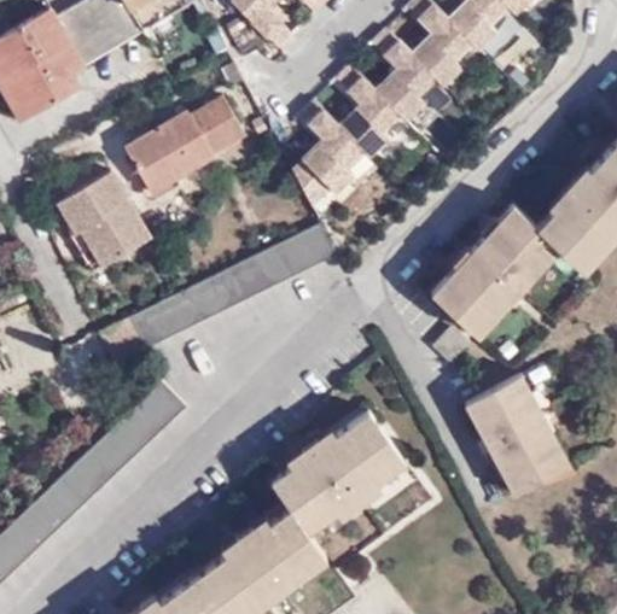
[(79,64),(138,31),(124,10),(104,21),(92,0),(80,0),(51,16),(46,7),(0,33),(0,95),(13,118),(70,87),(65,77),(54,56),(69,48),(79,64)]
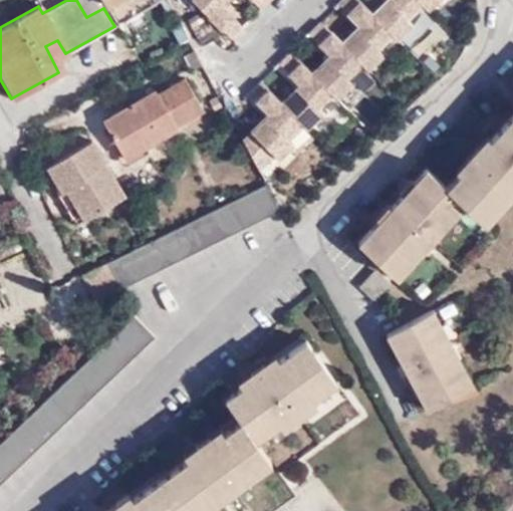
[(114,26),(164,0),(163,0),(76,0),(86,17),(103,8),(114,26)]
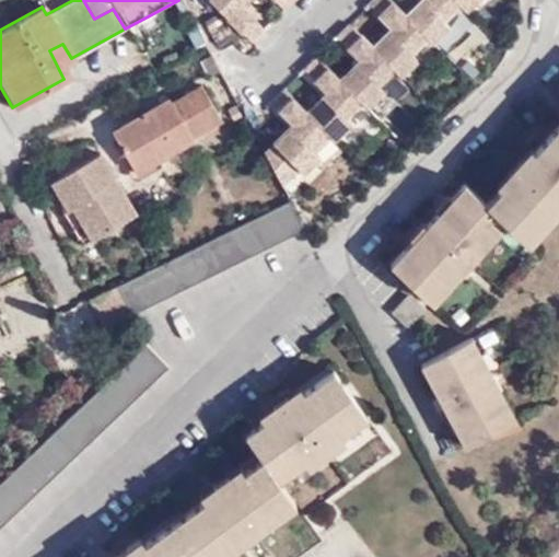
[(245,0),(206,0),(248,43),(263,32),(239,8),(245,0)]
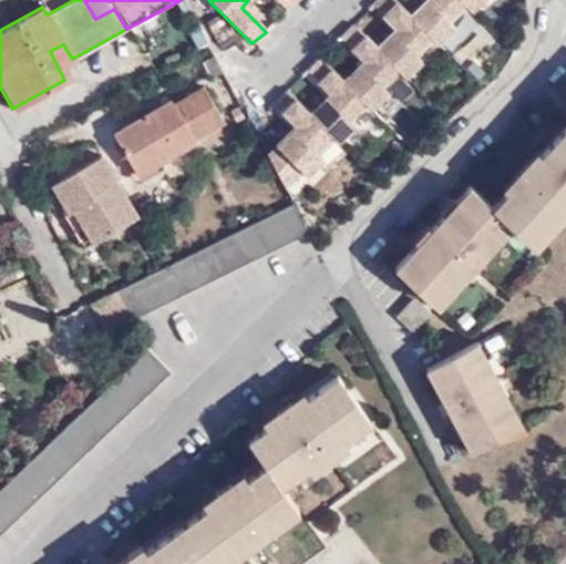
[(274,0),(286,11),(297,0),(274,0)]
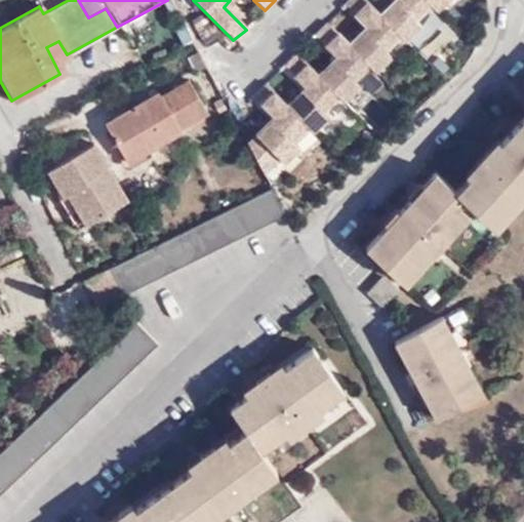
[(385,52),(400,39),(378,17),(362,0),(351,0),(345,6),(366,29),(349,48),(368,69),(373,72),(389,57),(385,52)]
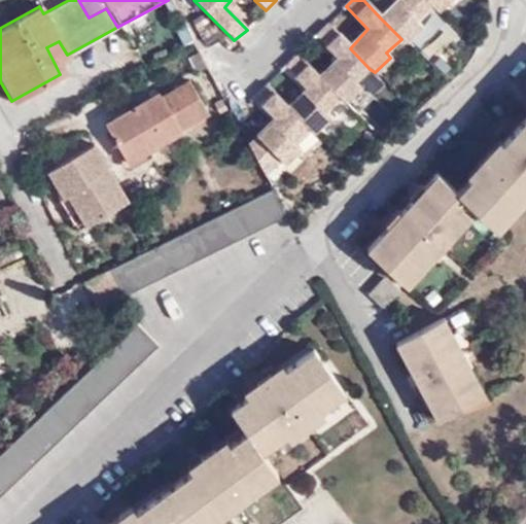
[(416,24),(431,8),(424,0),(396,0),(380,18),(401,39),(405,41),(420,27),(416,24)]
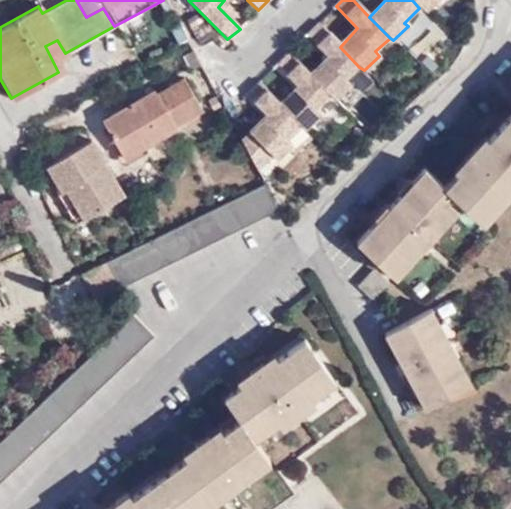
[(412,0),(419,8),(423,11),(434,0),(412,0)]
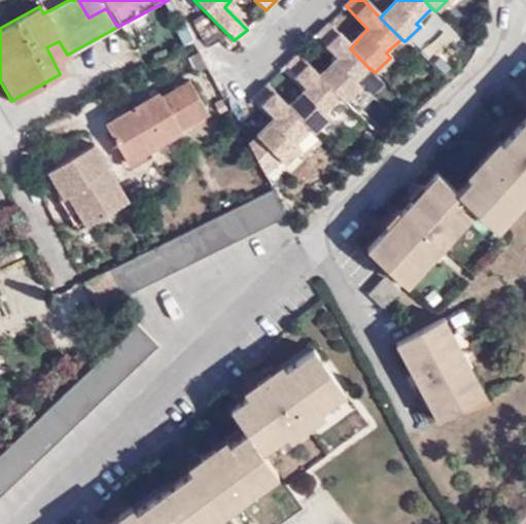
[(354,83),(370,69),(350,48),(327,26),(316,36),(338,60),(317,77),(339,100),(344,103),(358,89),(354,83)]
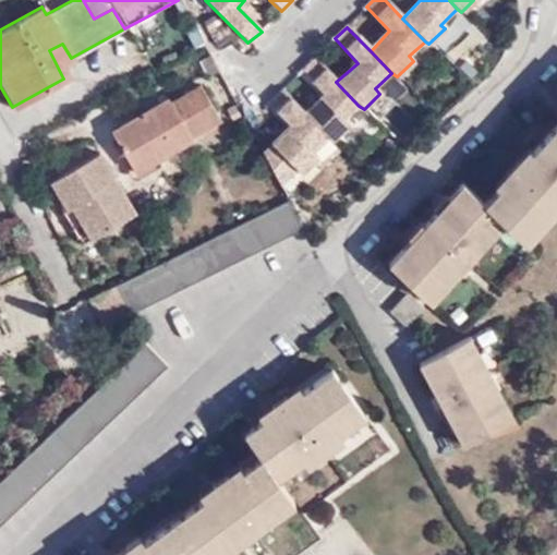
[(49,50),(59,70),(73,63),(71,58),(62,44),(49,50)]
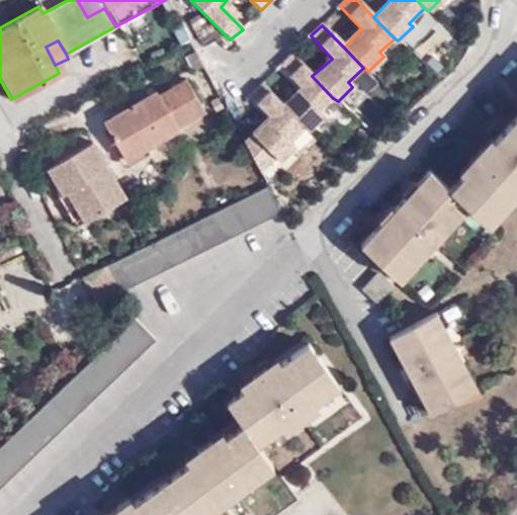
[(283,106),(305,129),(308,132),(323,117),(318,112),(333,98),(312,76),(291,56),(279,67),(302,89),(283,106)]
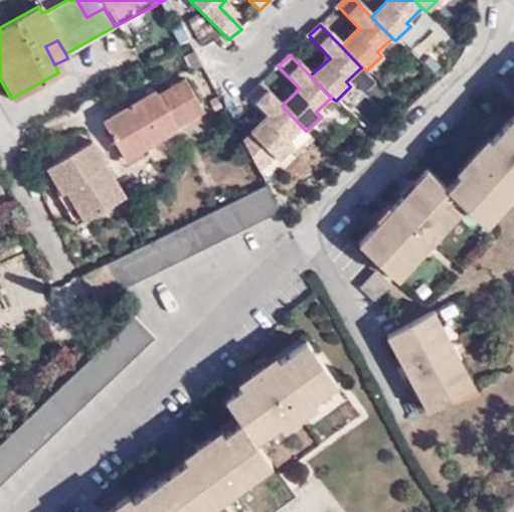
[(102,122),(123,152),(139,143),(144,149),(202,111),(183,78),(158,95),(153,91),(102,122)]
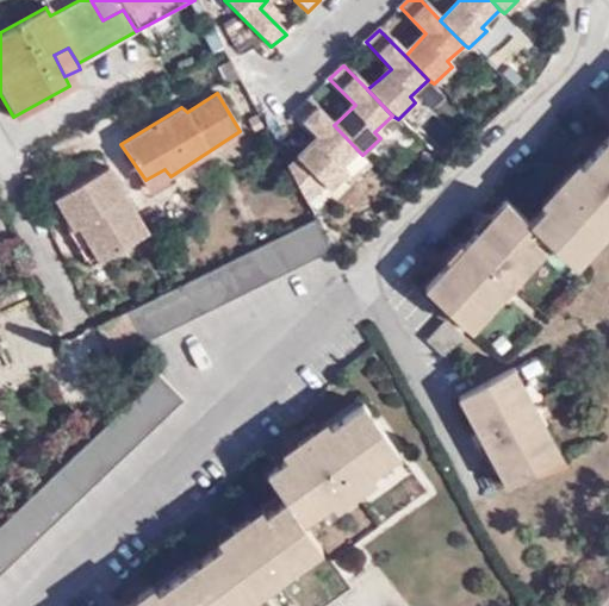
[(291,164),(311,199),(324,187),(329,191),(346,174),(341,169),(359,151),(334,125),(309,100),(294,113),(318,138),(291,164)]
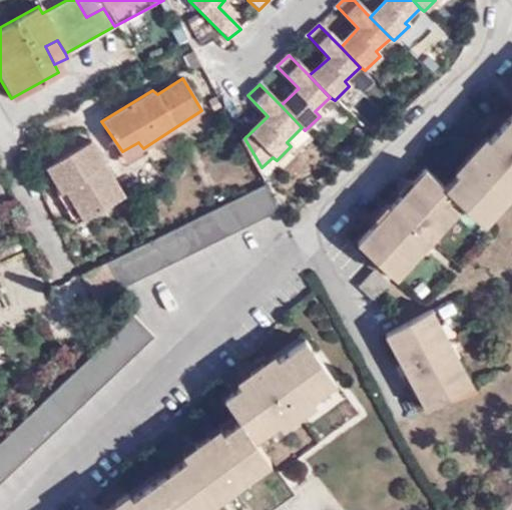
[(445,187),(424,171),(357,244),(396,281),(463,206),(484,225),(511,195),(511,107),(511,108),(511,115),(489,141),(484,137),(453,171),(457,175),(445,187)]
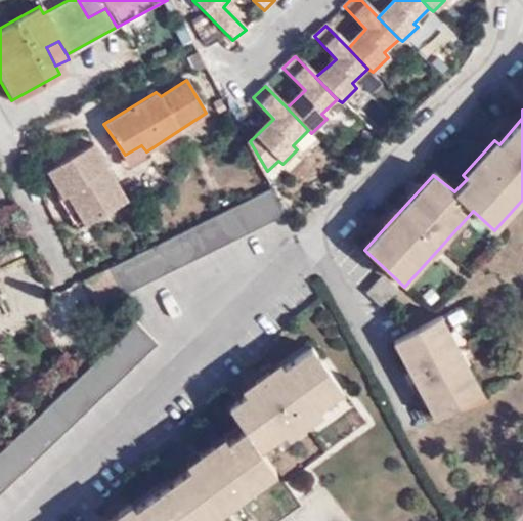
[(73,193),(91,222),(126,202),(92,145),(47,172),(63,199),(73,193)]
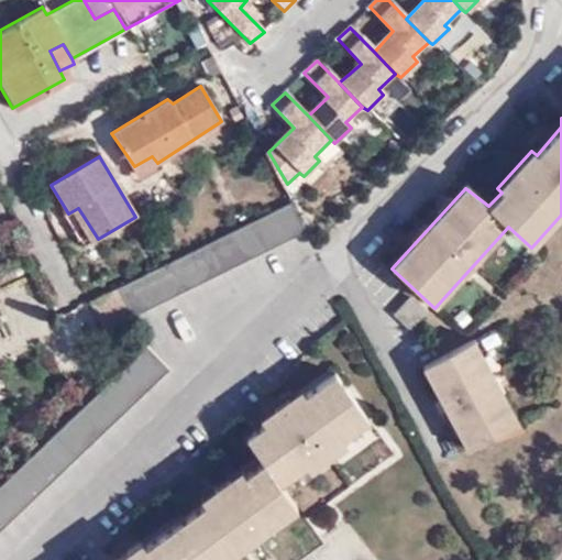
[(152,156),(134,166),(132,171),(130,176),(134,180),(141,182),(162,168),(157,163),(152,156)]
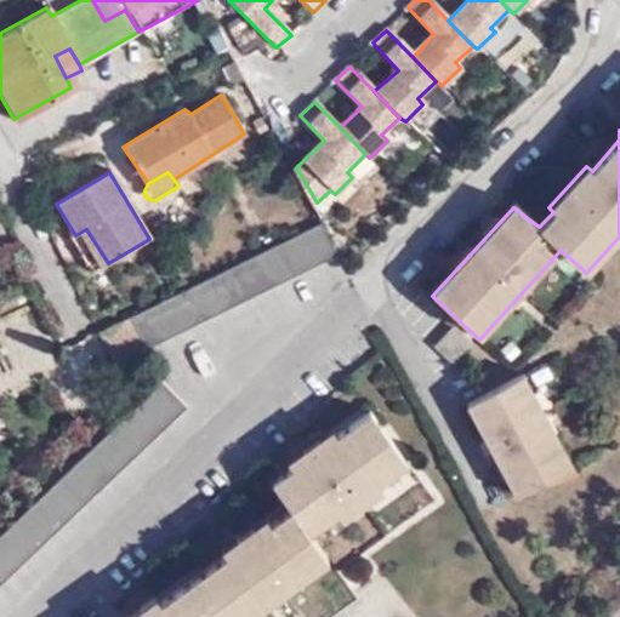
[(322,228),(140,323),(132,326),(148,356),(337,258),(322,228)]
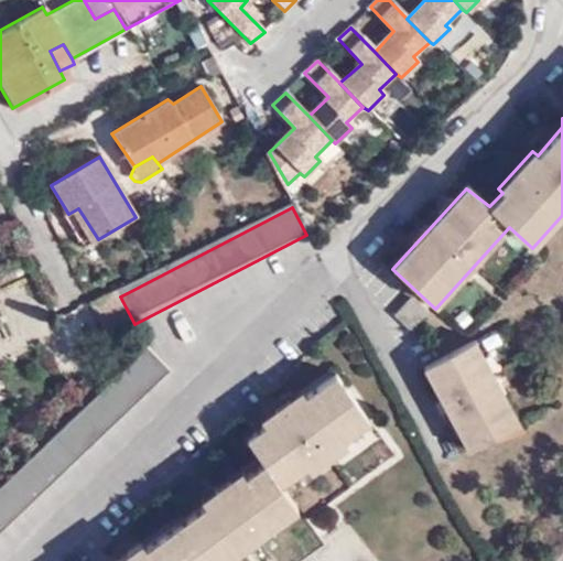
[(76,251),(98,239),(78,208),(68,214),(57,220),(76,251)]
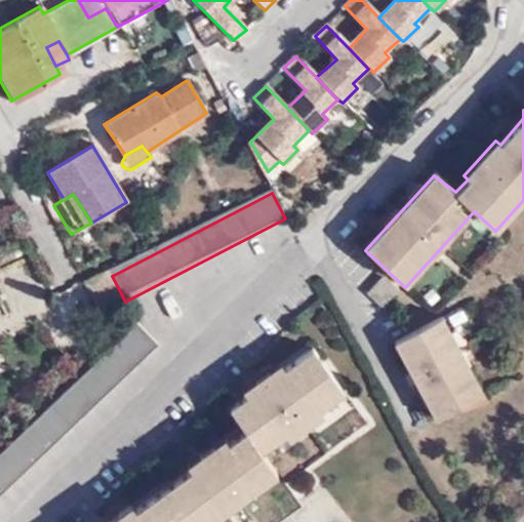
[(129,313),(125,302),(112,276),(86,289),(104,325),(129,313)]
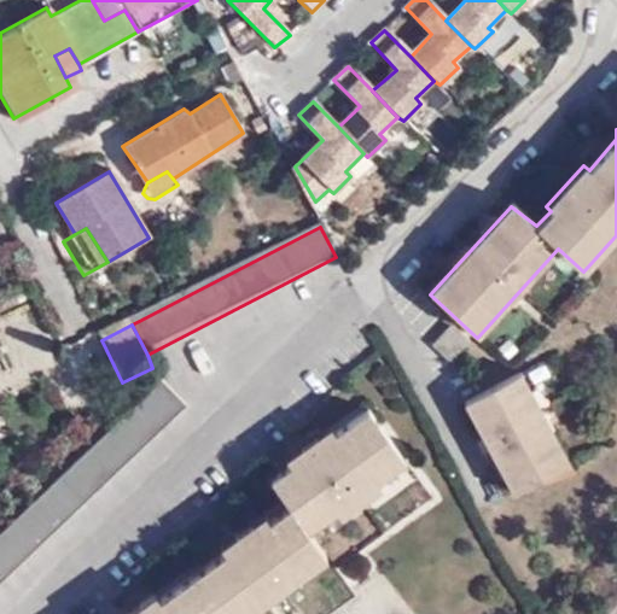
[(467,344),(450,327),(432,346),(450,362),(467,344)]
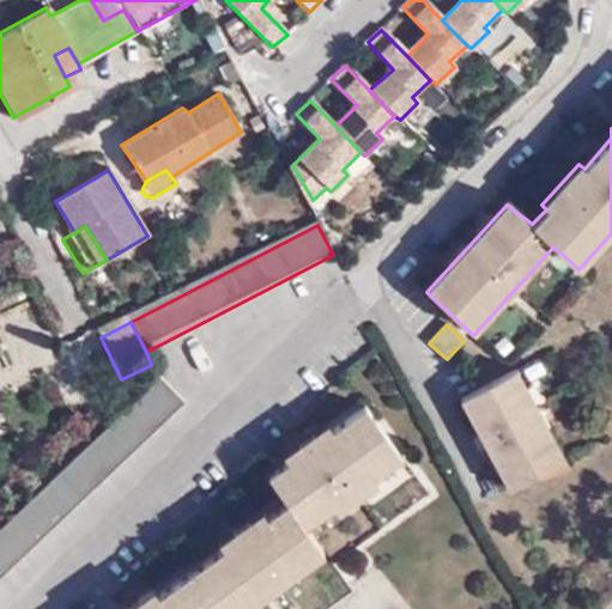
[(570,475),(515,372),(460,401),(509,494),(538,477),(546,488),(570,475)]
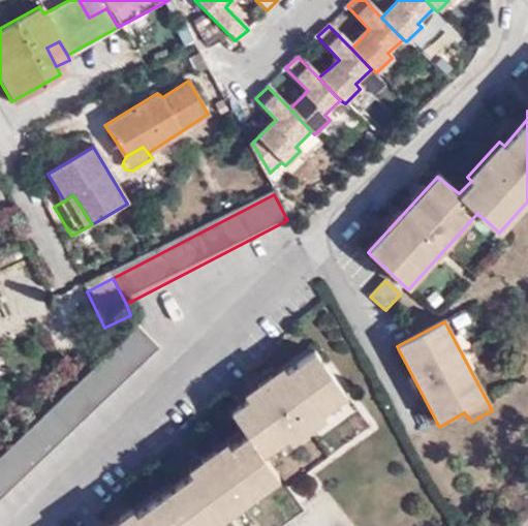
[(0,502),(157,349),(137,327),(0,461),(0,502)]
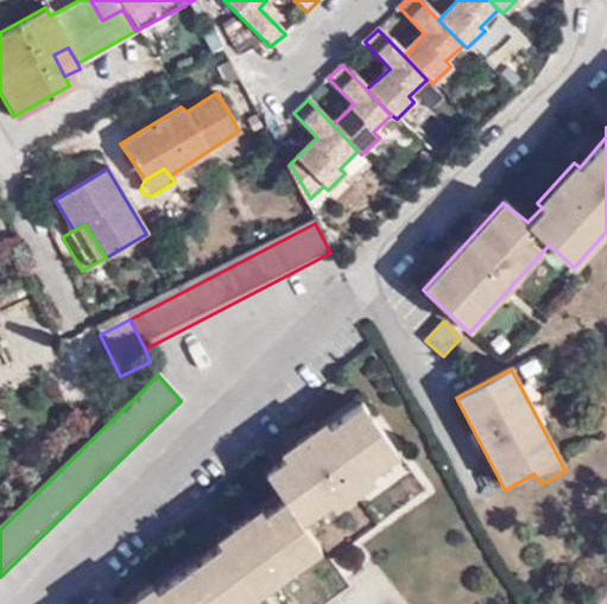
[(151,584),(122,603),(244,603),(321,548),(301,525),(327,504),(333,512),(372,482),(370,477),(397,455),(361,405),(330,428),(324,421),(279,455),(284,459),(266,474),(284,500),(264,514),(258,506),(214,539),(220,545),(156,591),(151,584)]
